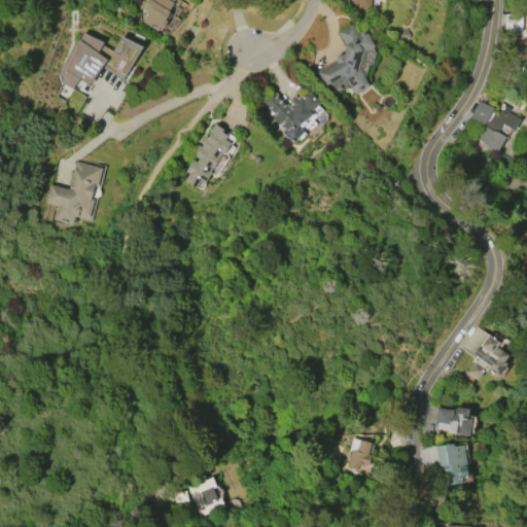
[(156,32),(141,22),(147,12),(142,9),(148,0),(174,0),(168,10),(169,11),(164,20),(166,22),(161,29),(160,27),(156,32)]
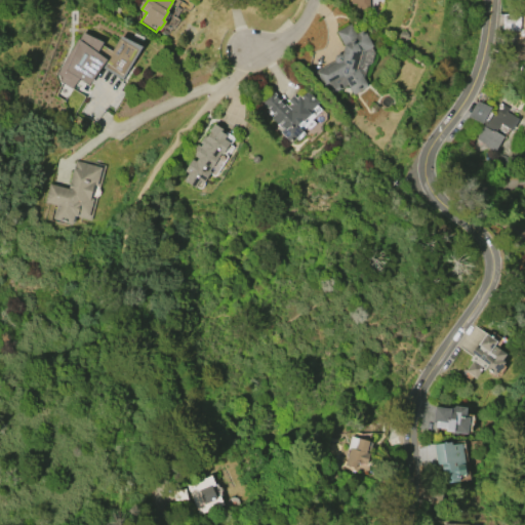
[(369,0),(369,10),(354,10),(354,5),(349,5),(349,0),(369,0)]
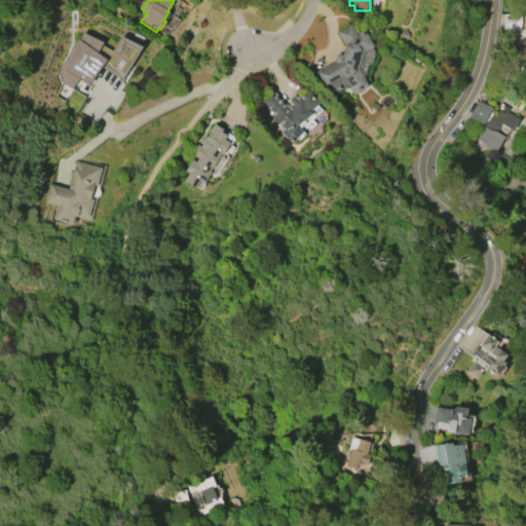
[(525,15),(525,60),(512,59),(514,36),(516,37),(517,30),(502,29),(503,13),(525,15)]
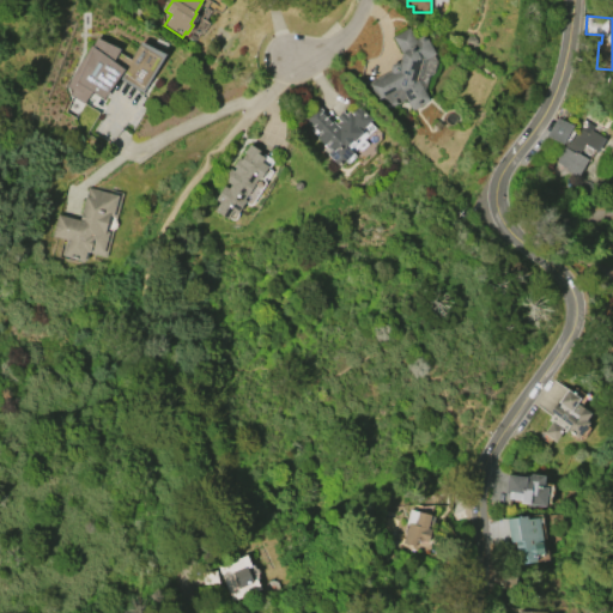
[(392,37),(408,28),(416,38),(424,34),(436,54),(425,60),(418,82),(430,101),(412,110),(406,98),(400,102),(396,97),(394,98),(398,103),(386,109),(381,101),(376,103),(370,92),(372,91),(369,85),(390,72),(389,70),(392,65),(395,62),(399,62),(401,54),(392,37)]
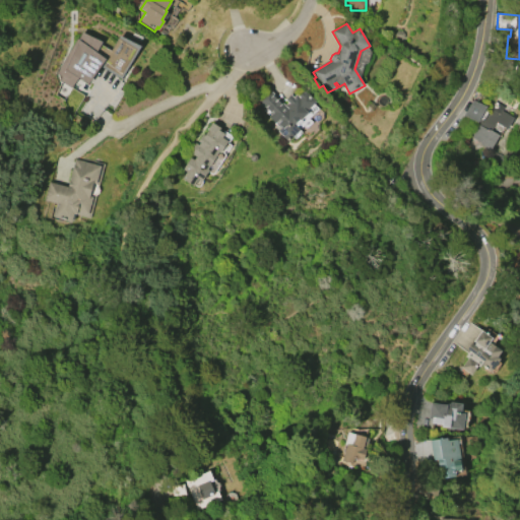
[(58,80),(60,76),(55,73),(81,31),(102,42),(94,52),(104,60),(119,37),(137,46),(116,78),(100,67),(86,83),(76,77),(68,86),(58,80)]
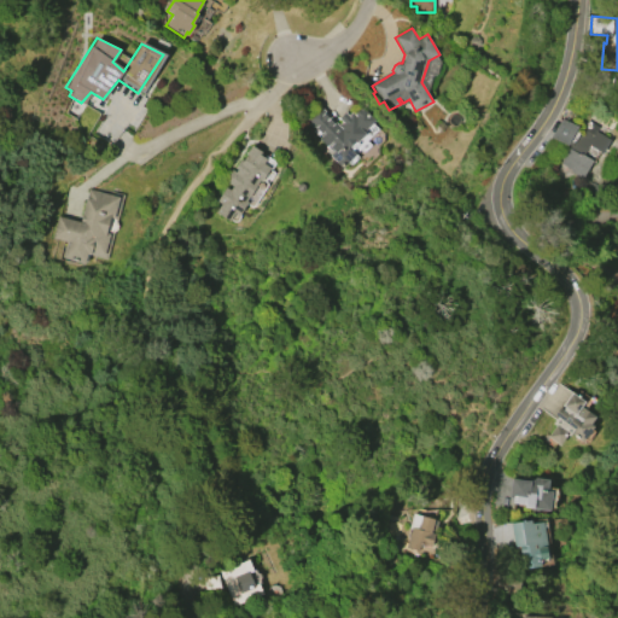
[(316,104),(338,126),(342,123),(337,118),(343,112),(347,116),(350,112),(353,115),(359,109),(359,110),(361,108),(373,121),(371,122),(378,129),(366,141),(371,145),(361,153),(359,151),(355,155),(357,157),(350,165),(347,162),(340,168),(328,155),(332,151),(326,145),(325,146),(318,138),(320,135),(302,118),(316,104)]
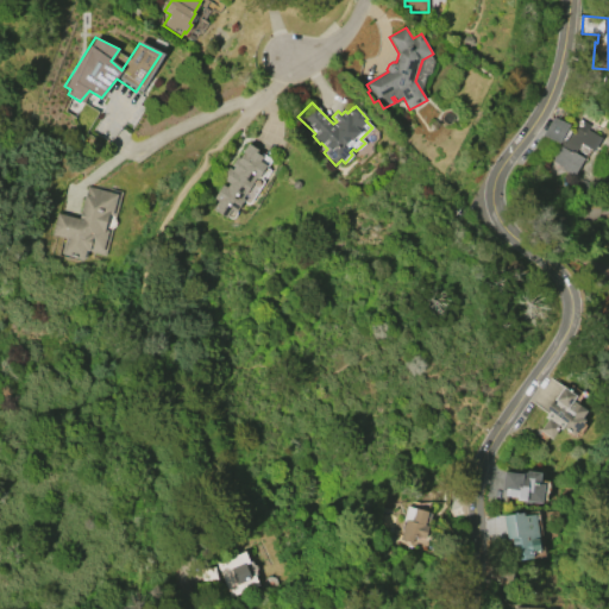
[(601,138),(594,150),(579,143),(573,152),(584,158),(573,175),(562,168),(562,167),(547,157),(556,143),(542,135),(553,117),(571,127),(572,126),(573,127),(578,120),(588,125),(585,130),(601,138)]
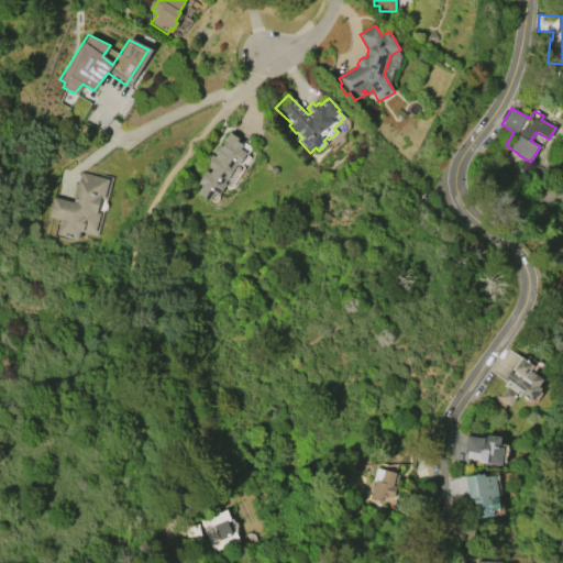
[(197,192),(201,185),(197,183),(206,169),(210,172),(212,168),(205,164),(211,153),(216,155),(216,154),(213,153),(219,143),(222,145),(225,140),(224,139),(229,132),(240,139),(239,141),(243,143),(241,147),(247,152),(240,165),(236,164),(228,179),(227,179),(224,183),(227,184),(219,197),(213,194),(210,200),(197,192)]
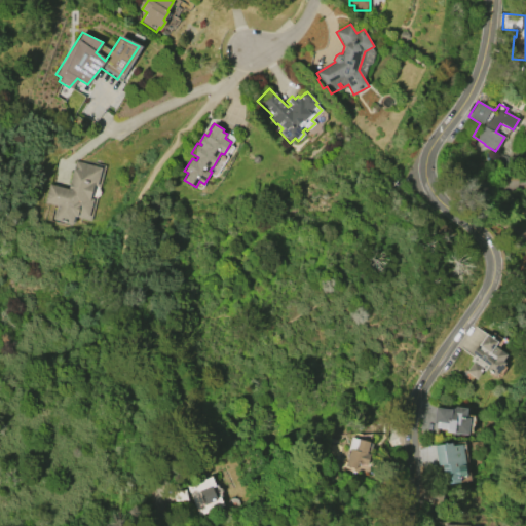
[(82,160),(104,166),(99,189),(100,191),(100,192),(100,193),(100,194),(99,195),(99,196),(98,196),(97,197),(90,220),(75,216),(73,223),(54,218),(59,207),(43,202),(48,184),(69,189),(76,160),(82,162),(82,160)]
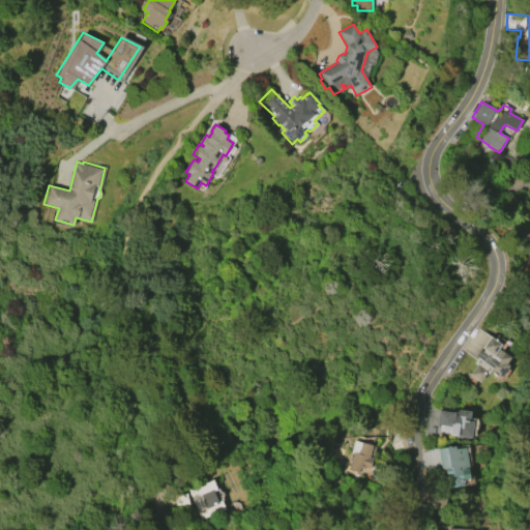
[(479,381),(469,374),(475,365),(473,363),(477,357),(475,355),(478,350),(481,352),(483,349),(481,348),(489,336),(500,345),(498,349),(509,357),(505,364),(508,366),(499,379),(489,372),(488,374),(486,373),(479,381)]
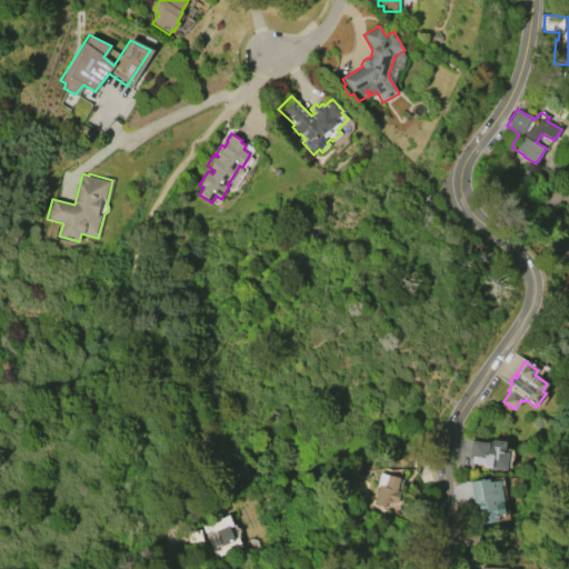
[(508,452),(506,470),(482,467),(482,465),(471,462),(472,458),(468,458),(470,440),(489,442),(489,440),(506,441),(503,452),(508,452)]
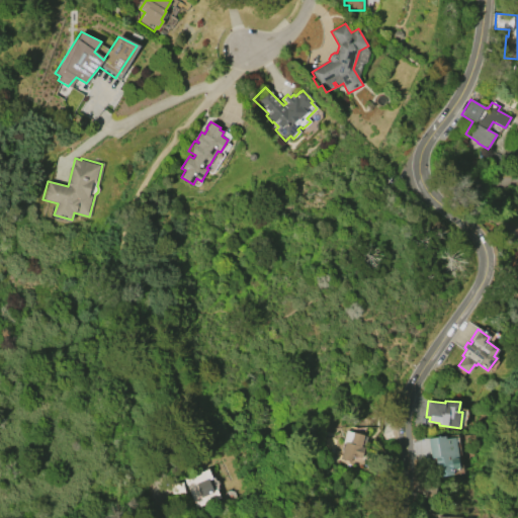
[(342,442),(346,430),(363,435),(360,446),(364,447),(361,457),(360,457),(360,459),(352,457),(350,466),(339,463),(344,442),(342,442)]
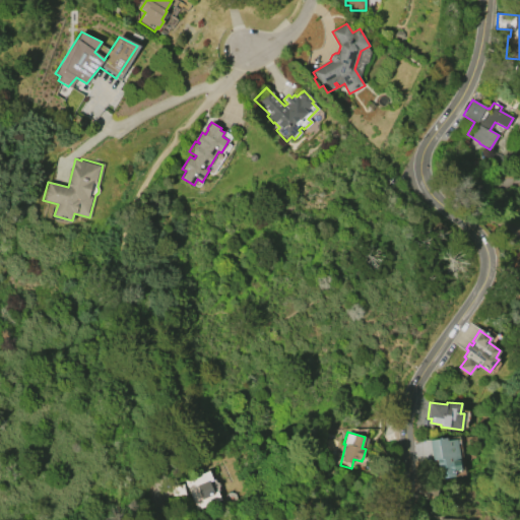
[(456,439),(461,471),(453,472),(453,476),(439,478),(439,474),(437,474),(435,466),(434,467),(429,440),(446,438),(446,441),(456,439)]
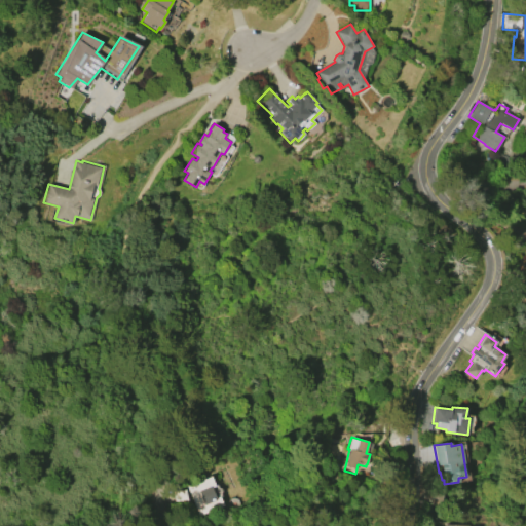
[(223,505),(198,517),(185,487),(211,476),(223,505)]
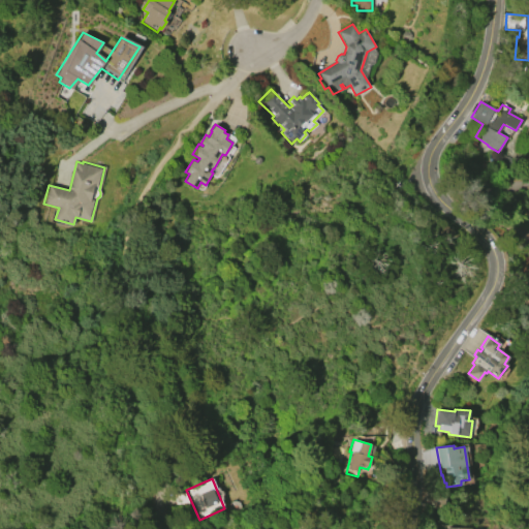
[(172,495),(186,492),(189,510),(175,512),(172,495)]
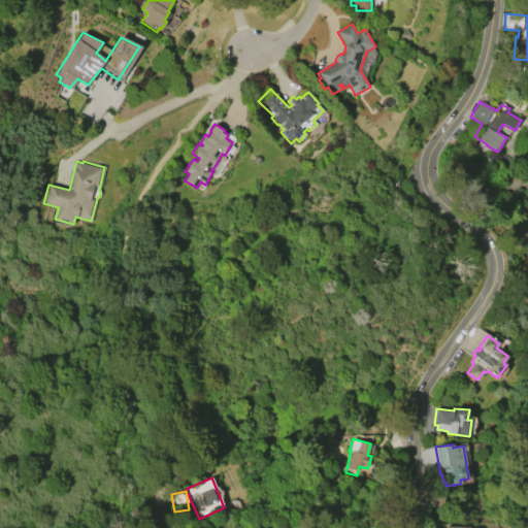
All buildings are outlined.
